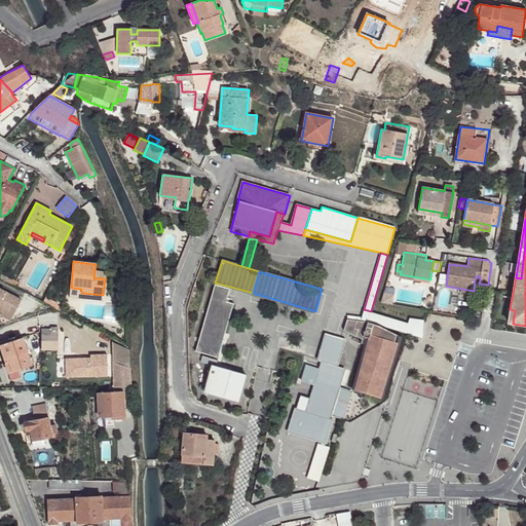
[(9,284),(19,289),(22,284),(12,279),(9,284)]
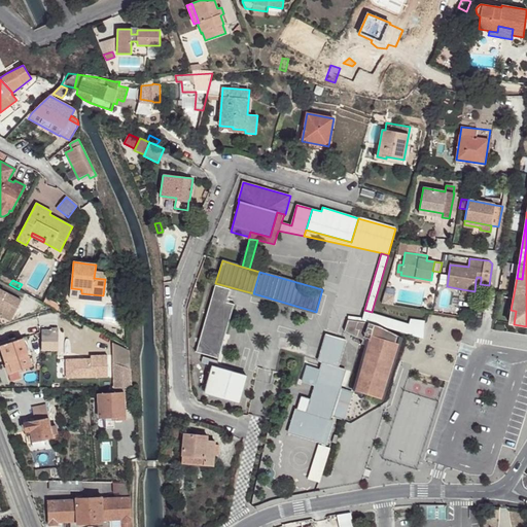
[(196,352),(218,358),(234,305),(226,302),(230,289),(215,285),(196,352)]
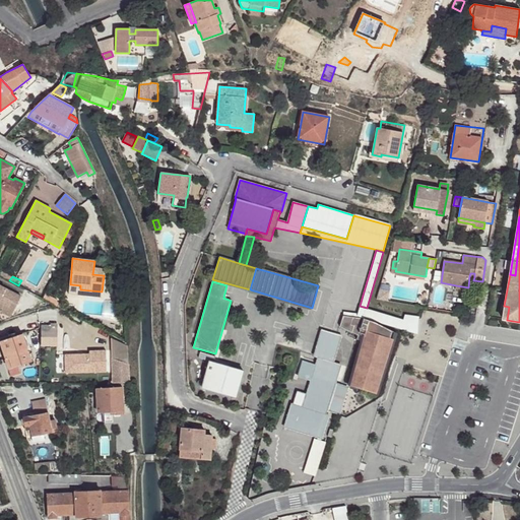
[(21,297),(0,284),(0,311),(0,312),(4,305),(8,307),(12,301),(17,304),(21,297)]
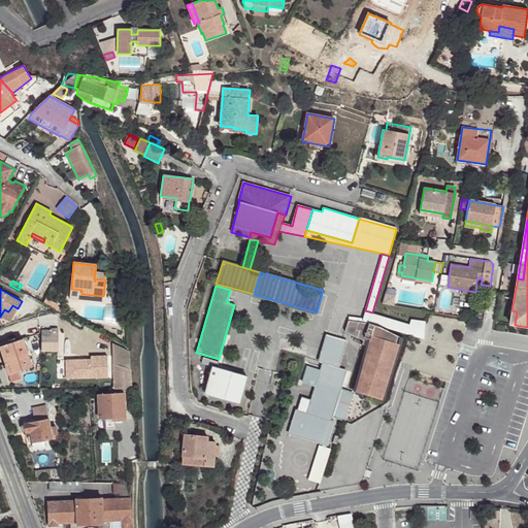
[(81,290),(71,289),(70,298),(103,301),(103,296),(81,294),(81,290)]
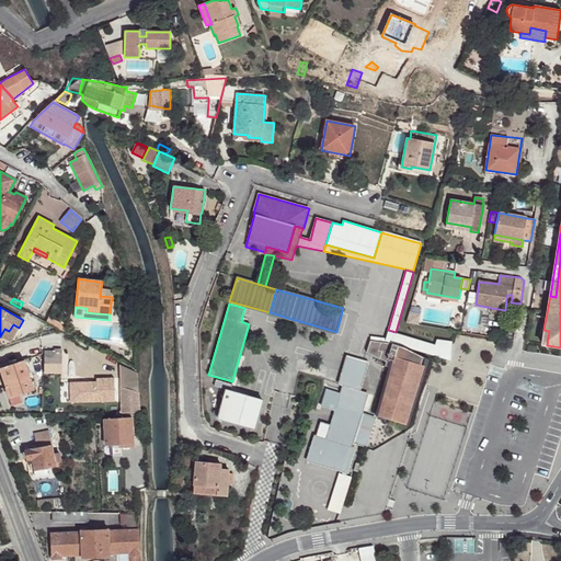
[(405,323),(419,325),(421,313),(410,311),(405,323)]
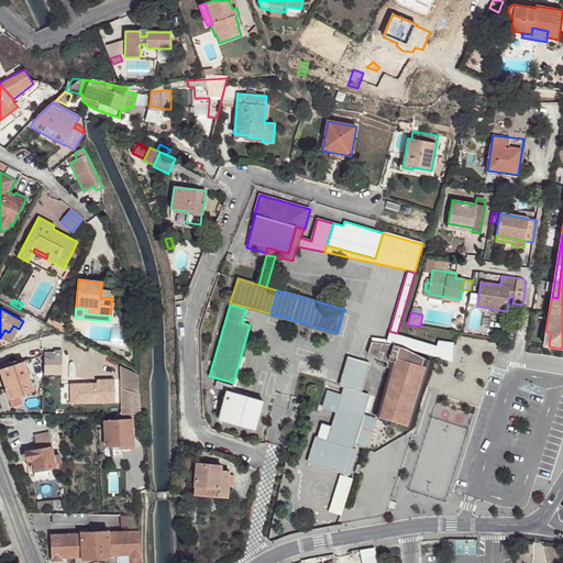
[(51,319),(47,324),(66,334),(67,330),(62,327),(63,324),(51,319)]
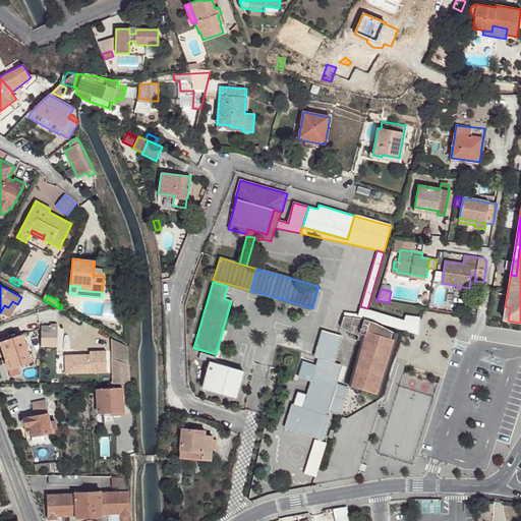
[(4,305),(0,312),(10,317),(17,304),(12,301),(8,307),(4,305)]
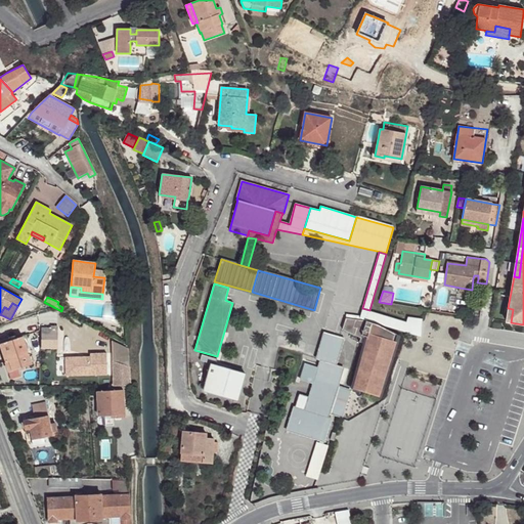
[(406,322),(362,309),(359,318),(421,337),(423,318),(408,317),(406,322)]
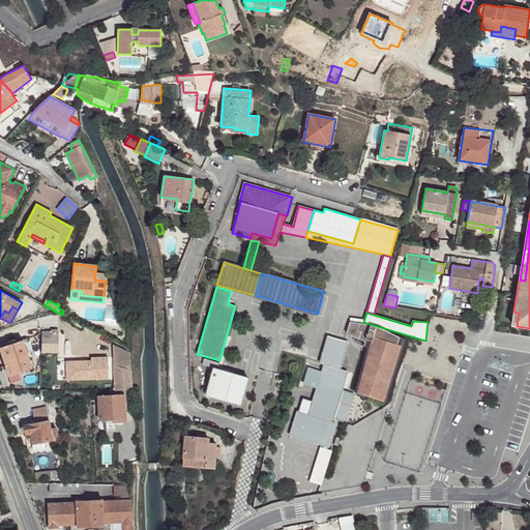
[(381,328),(370,324),(350,322),(346,333),(365,342),(363,346),(369,348),(356,392),(384,402),(401,346),(398,345),(400,337),(381,328)]
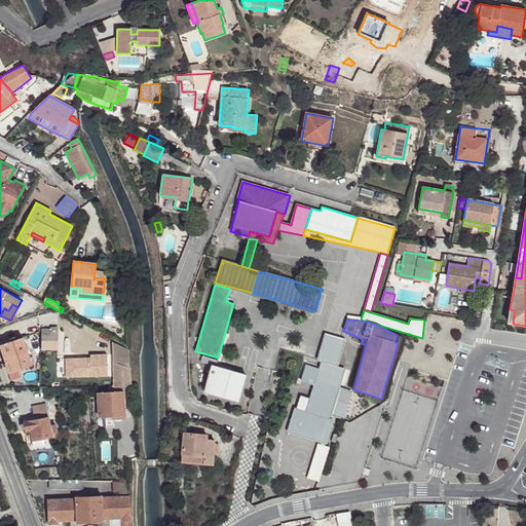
[(58,340),(58,331),(52,331),(52,330),(42,330),(42,340),(58,340)]
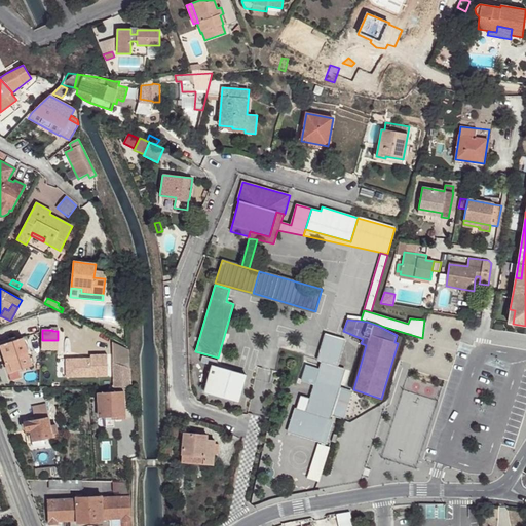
[(344,339),(326,334),(318,360),(323,362),(320,370),(306,366),(302,381),(314,384),(310,399),(306,413),(297,410),(295,409),(288,431),(325,443),(333,420),(330,419),(331,414),(343,418),(351,392),(338,388),(344,370),(336,368),(344,339)]
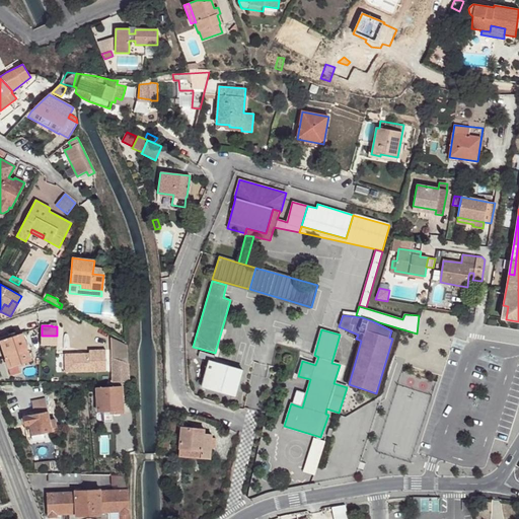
[(31,361),(22,334),(16,336),(15,332),(9,335),(10,338),(0,341),(6,359),(9,358),(12,367),(31,361)]
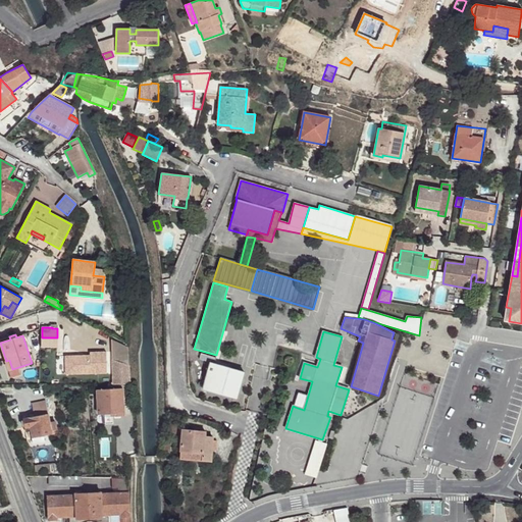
[(112,340),(113,384),(131,384),(128,347),(112,340)]
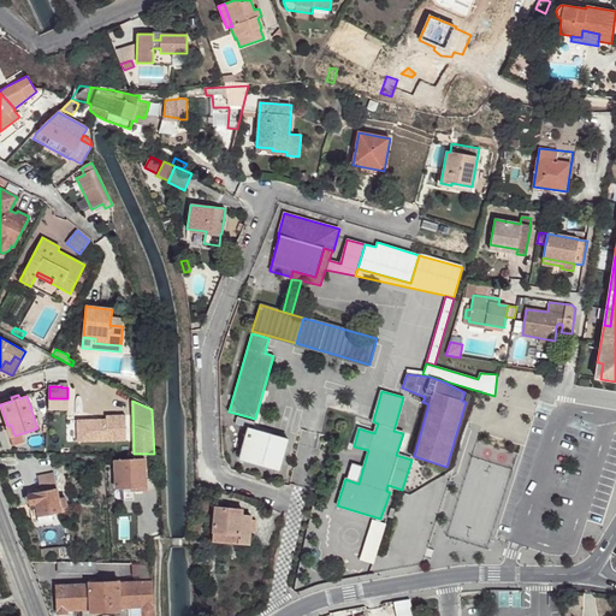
[(77,442),(126,440),(126,415),(106,416),(106,419),(77,420),(77,442)]
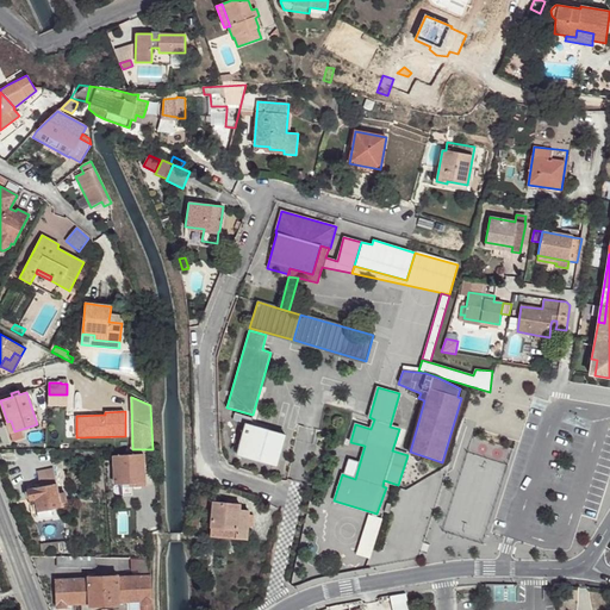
[(246,424),(237,455),(277,466),(285,435),(246,424)]
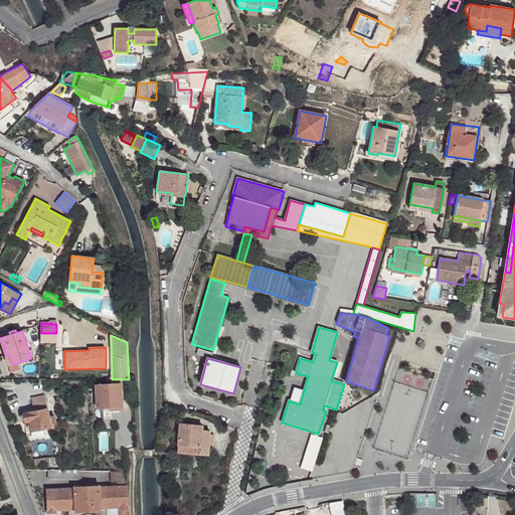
[(111,410),(123,410),(121,383),(120,383),(113,383),(97,384),(98,408),(111,408),(111,410)]
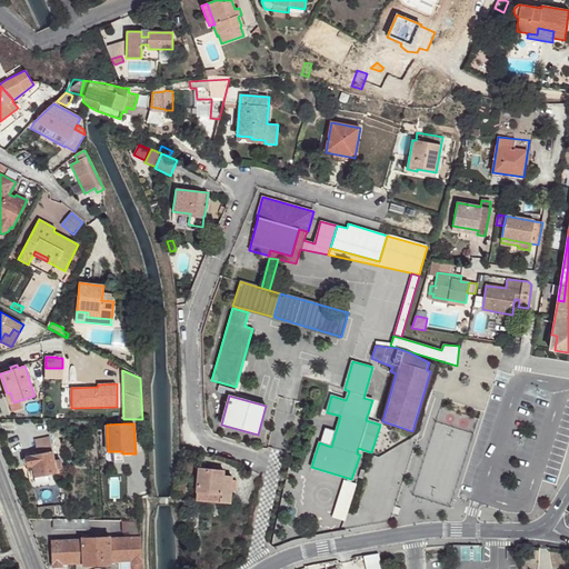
[(321,443),(331,447),(336,431),(326,428),(321,443)]
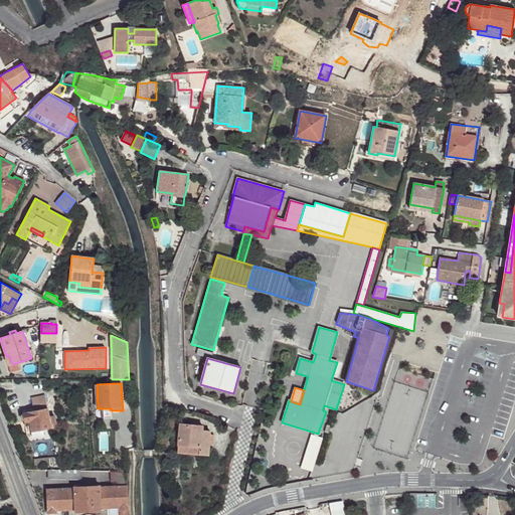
[(43,430),(51,428),(52,428),(57,427),(54,415),(49,416),(45,395),(31,398),(34,410),(23,413),(23,414),(21,415),(22,421),(25,420),(26,426),(30,425),(31,432),(43,430)]
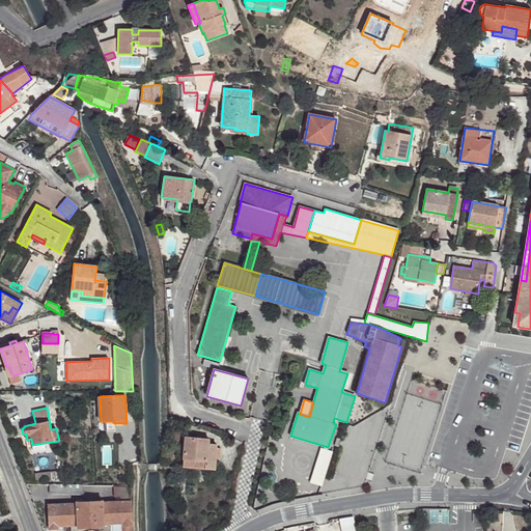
[(171,439),(179,440),(180,426),(172,426),(171,439)]
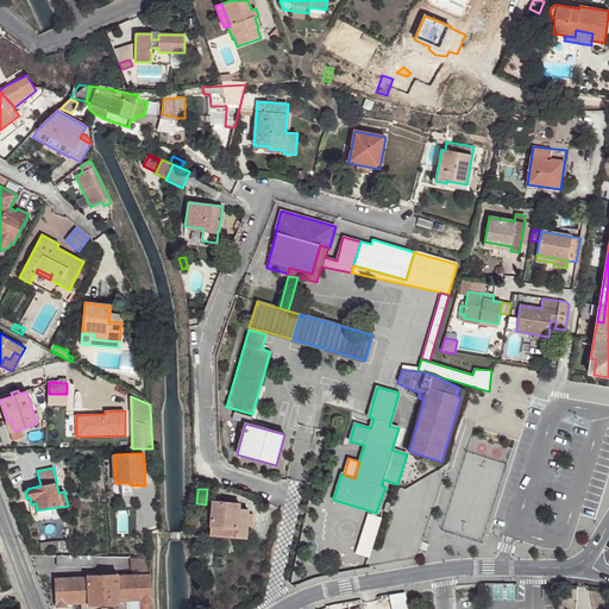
[(240,503),(212,501),(211,527),(236,529),(236,538),(246,539),(248,526),(249,514),(249,510),(239,510),(240,503)]
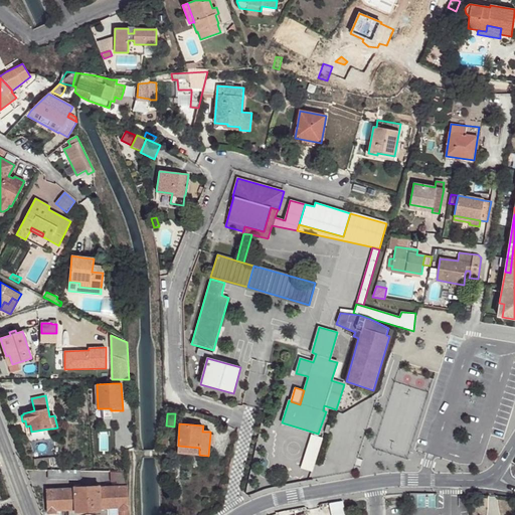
[(312,472),(323,438),(311,435),(301,469),(312,472)]
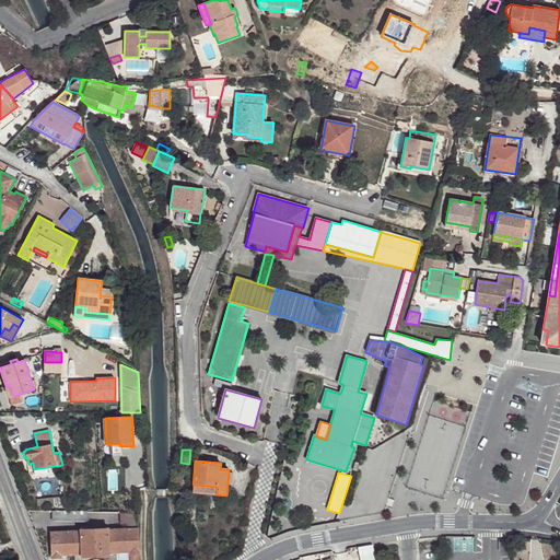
[(217,494),(217,487),(194,485),(194,492),(217,494)]
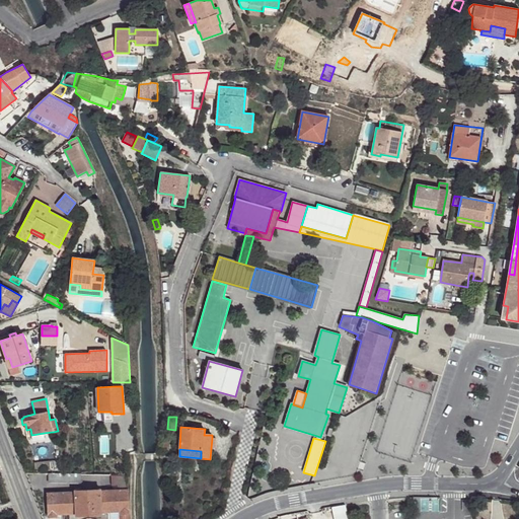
[(49,461),(34,463),(35,470),(50,468),(49,461)]
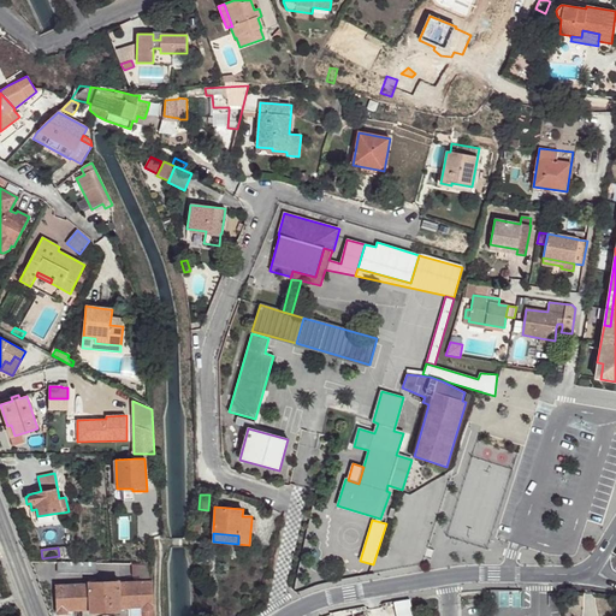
[(96,574),(95,563),(58,562),(58,573),(96,574)]
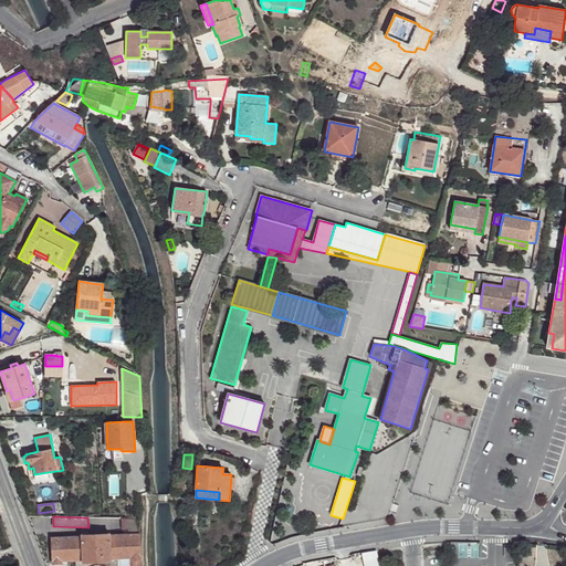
[(140,565),(138,519),(122,519),(122,528),(130,528),(132,535),(108,535),(108,534),(82,535),(82,536),(50,538),(52,564),(62,564),(62,561),(75,561),(74,565),(140,565)]
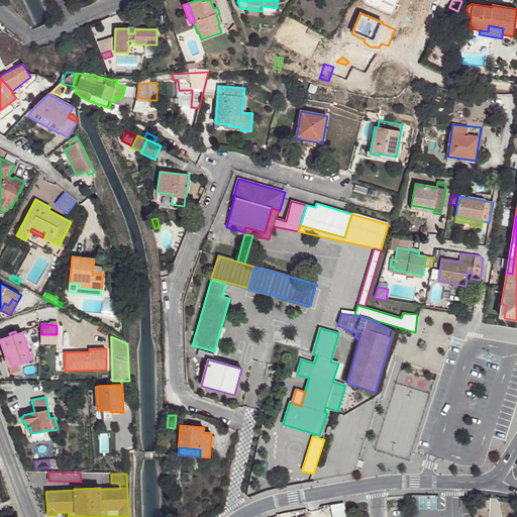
[(331,505),(332,516),(346,516),(345,504),(331,505)]
